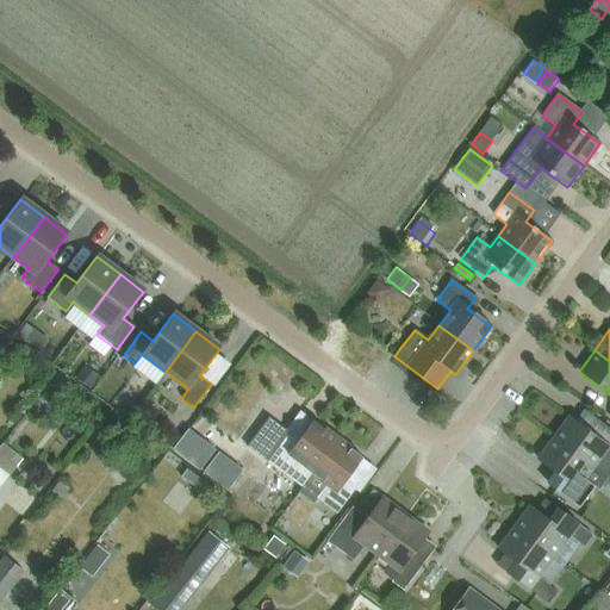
[(100,377),(85,366),(76,378),(91,388),(100,377)]
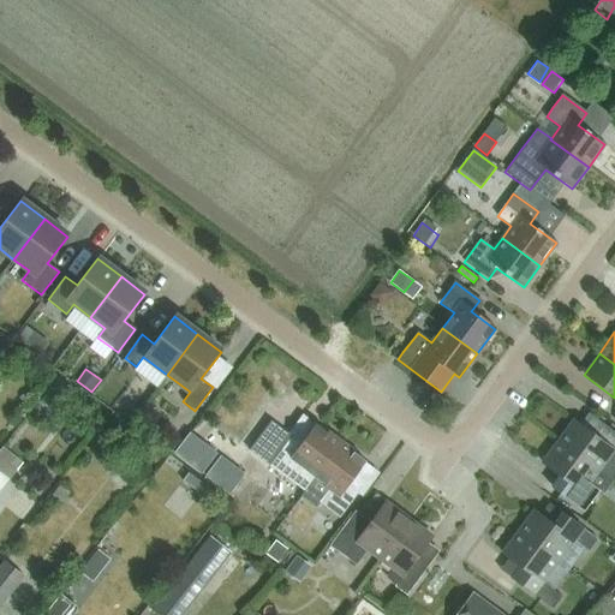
[(574,421),(557,442),(597,471),(613,451),(614,452),(614,433),(602,424),(593,436),(574,421)]
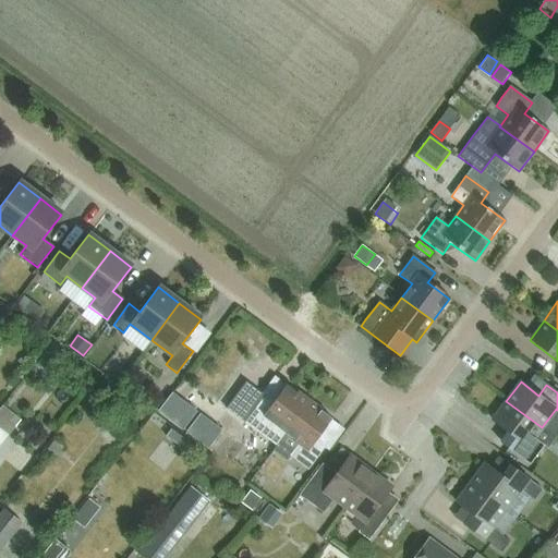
[(276,446),(286,434),(308,402),(287,386),(270,408),(261,401),(244,423),(276,446)]
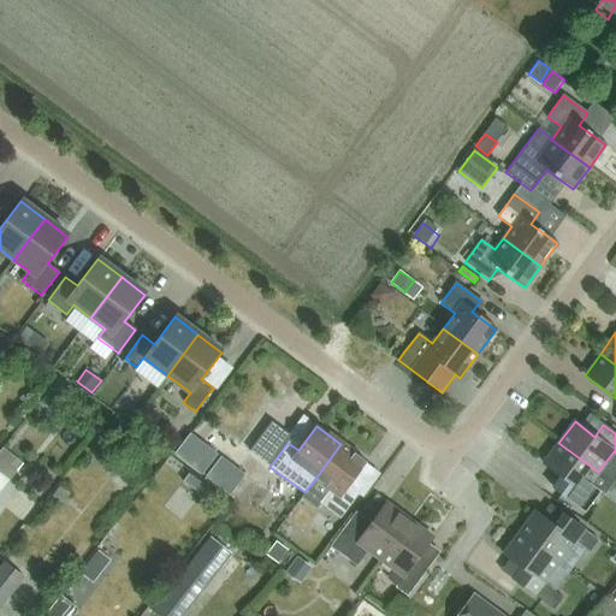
[(598,472),(558,443),(543,465),(560,477),(551,489),(585,513),(599,492),(588,484),(598,472)]
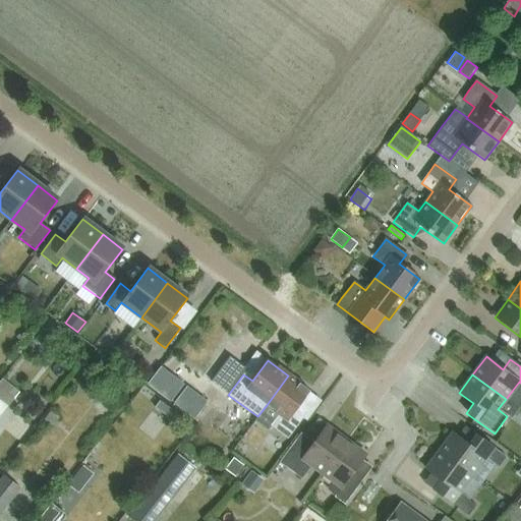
[(288,439),(302,418),(293,411),(308,391),(288,375),(267,405),(257,416),(255,420),(269,430),(272,426),(288,439)]
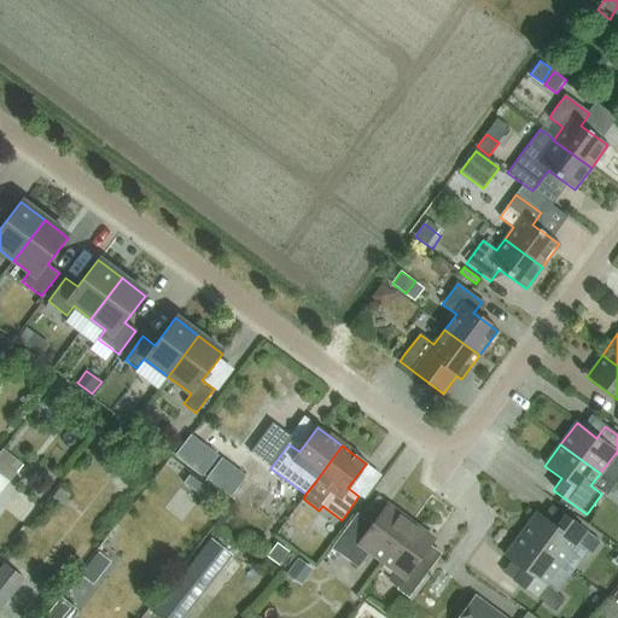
[(200,447),(188,464),(204,476),(216,458),(200,447)]
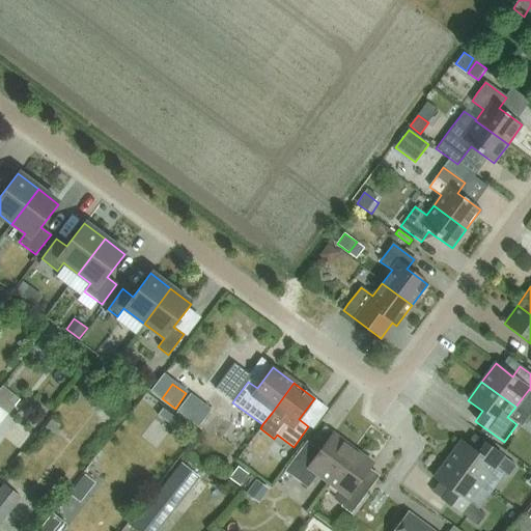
[(2,386),(0,388),(0,423),(14,407),(10,404),(16,397),(2,386)]
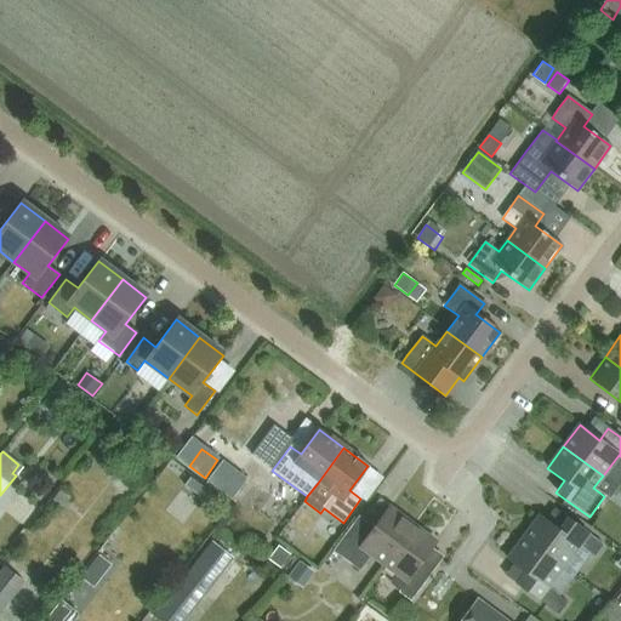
[(222,461),(208,480),(232,499),(248,478),(223,460),(222,461)]
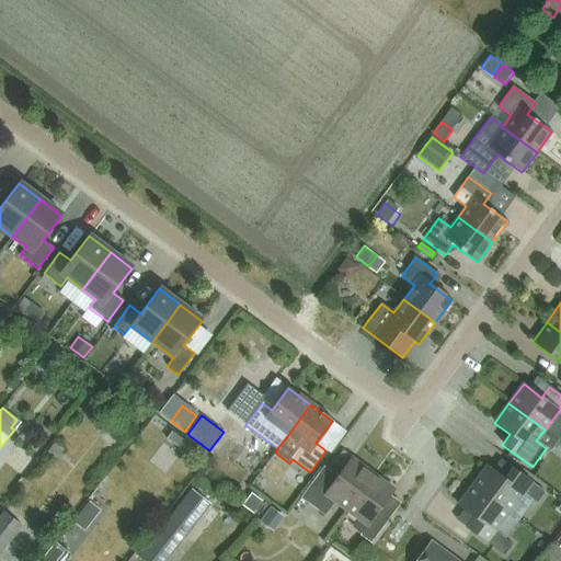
[(63,449),(53,443),(46,451),(56,458),(63,449)]
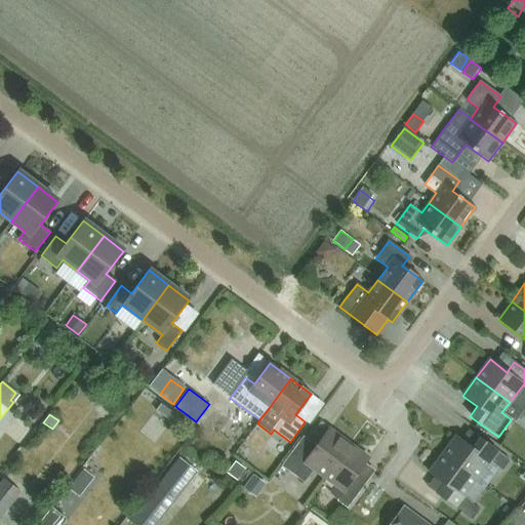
[(324,478),(349,444),(328,430),(316,446),(303,437),(281,466),(304,483),(314,470),(324,478)]
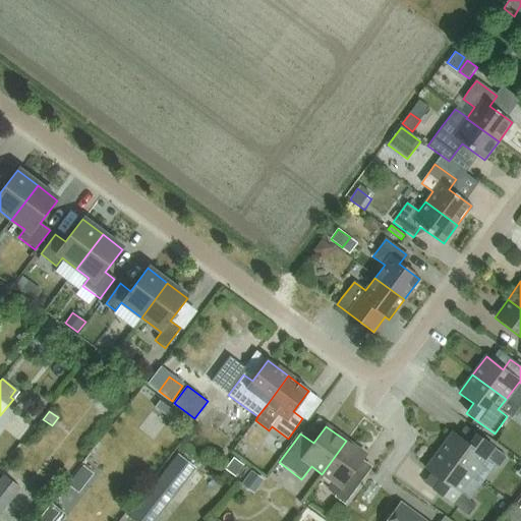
[(453,432),(439,451),(472,475),(485,458),(499,467),(506,457),(476,436),(469,446),(453,432)]
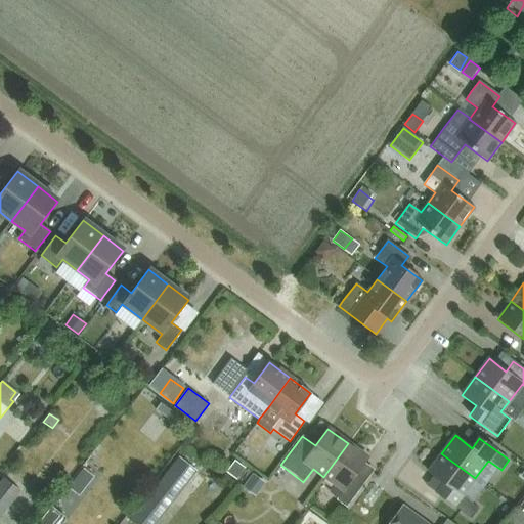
[(367,457),(348,443),(323,477),(343,491),(336,500),(346,508),(364,482),(355,475),(367,457)]
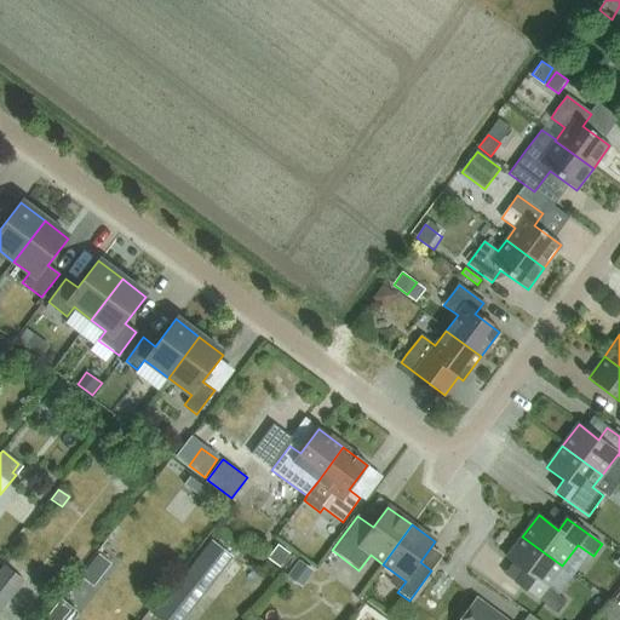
[(546,587),(562,566),(522,537),(506,558),(523,572),(515,583),(557,613),(566,602),(546,587)]
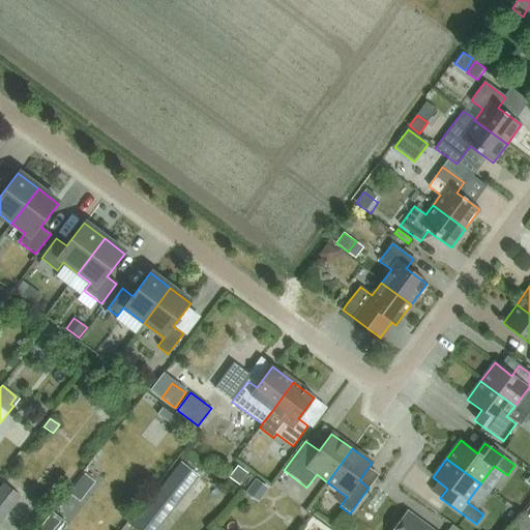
[(238,466),(230,477),(239,484),(248,473),(238,466)]
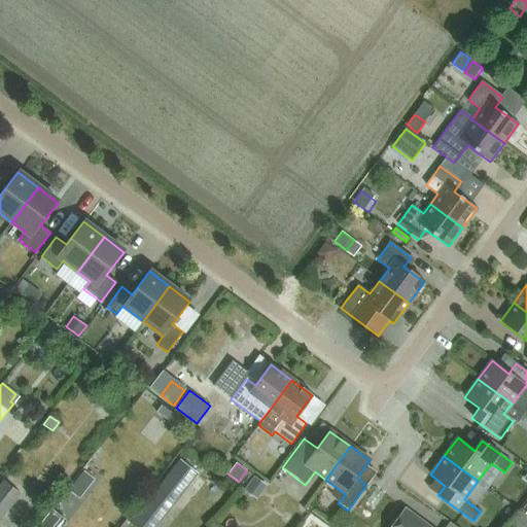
[(85,472),(77,483),(89,491),(96,482),(85,472)]
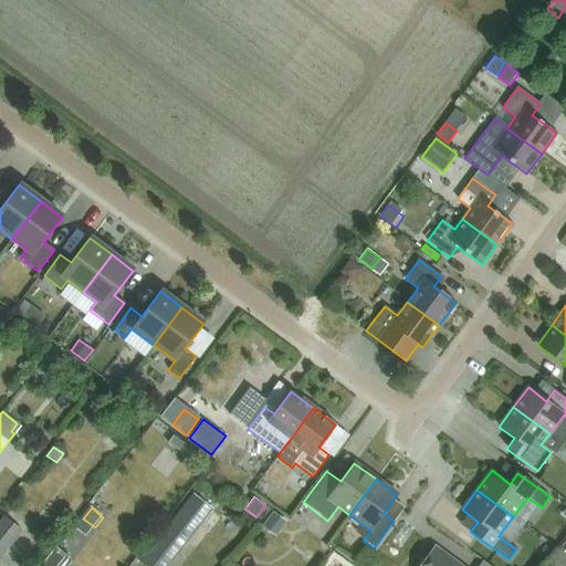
[(285,521),(272,512),(262,526),(275,536),(285,521)]
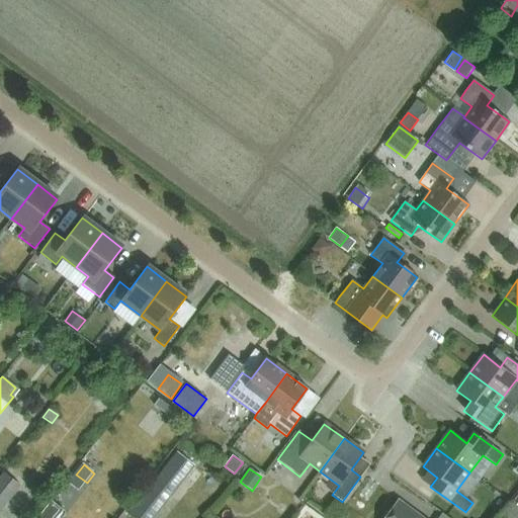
[(3,470),(0,473),(0,510),(1,511),(22,485),(3,470)]
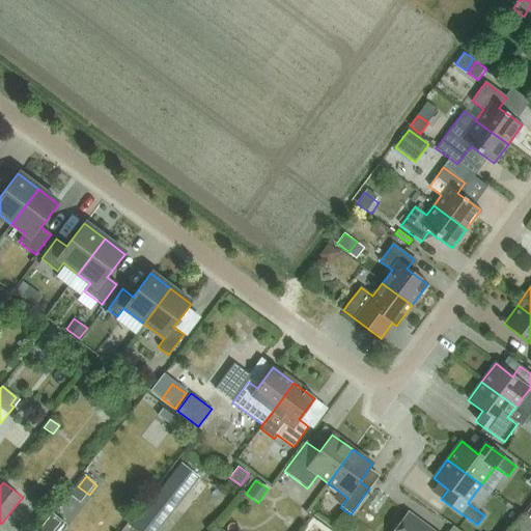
[(161,530),(177,510),(158,495),(132,527),(136,530),(161,530)]
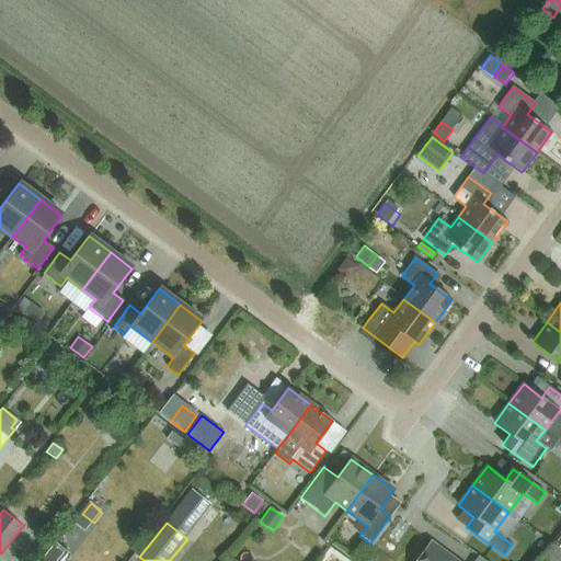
[(457,560),(431,542),(416,560),(457,560)]
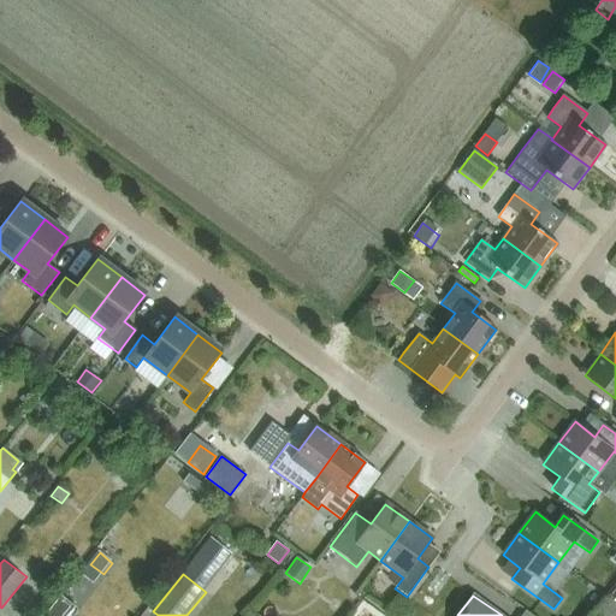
[(70,615),(76,609),(61,597),(46,615),(70,615)]
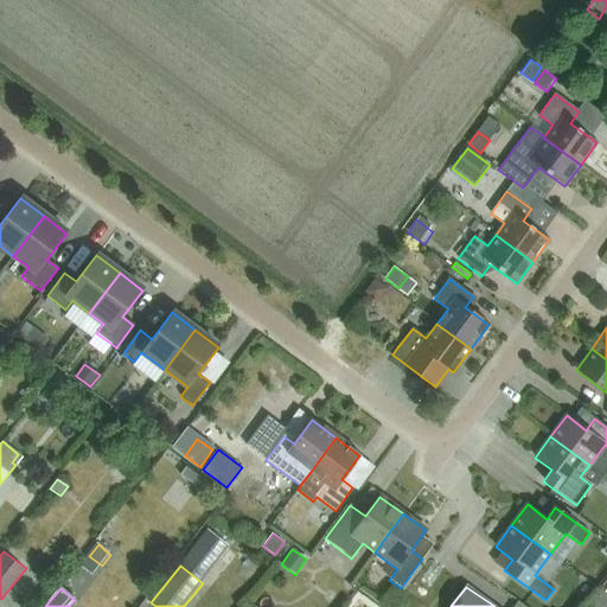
[(606,606),(606,595),(599,589),(588,605),(590,606),(606,606)]
